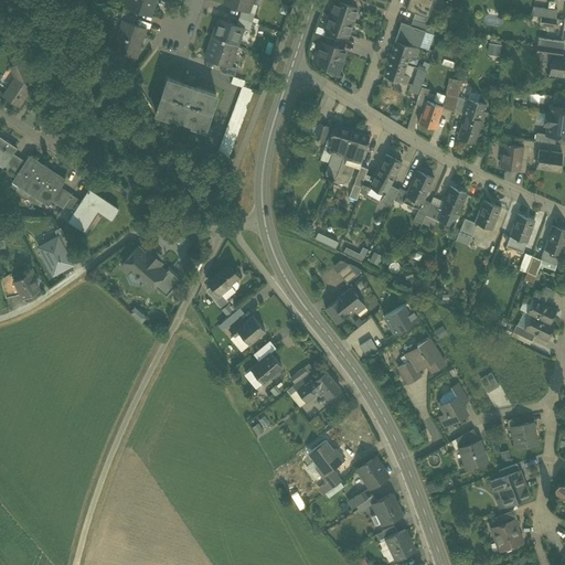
[(137,11),(150,16),(155,0),(128,0),(126,7),(137,11)]
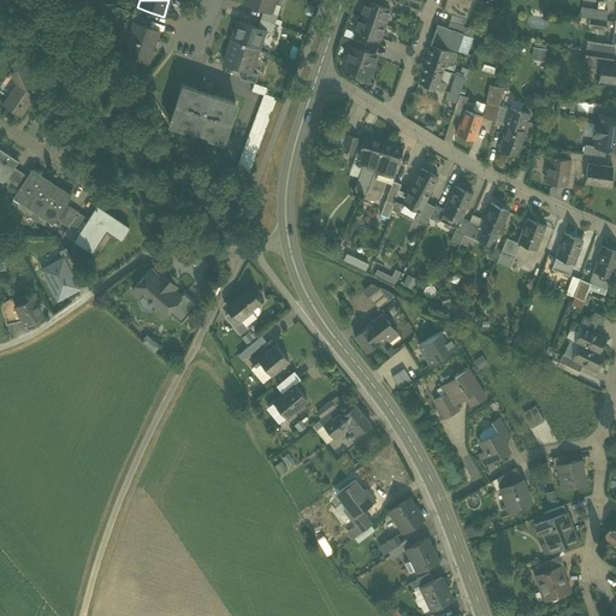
[(271,12),(274,0),(244,0),(244,4),(264,11),(271,13),(271,12)]
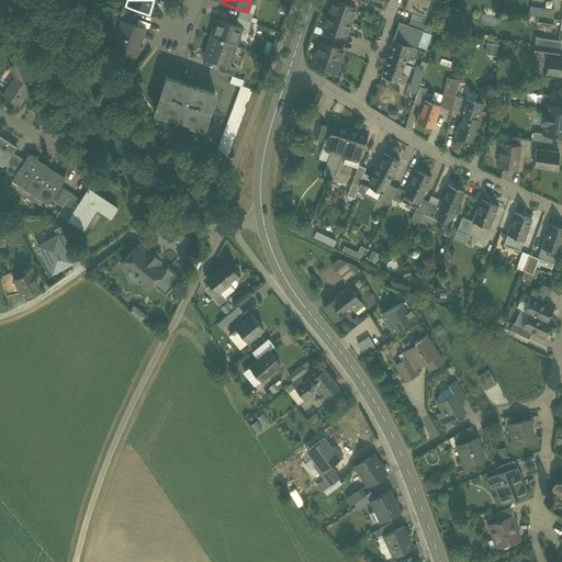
[(332,0),(328,14),(350,22),(355,10),(348,8),(348,4),(334,0),(332,0)]
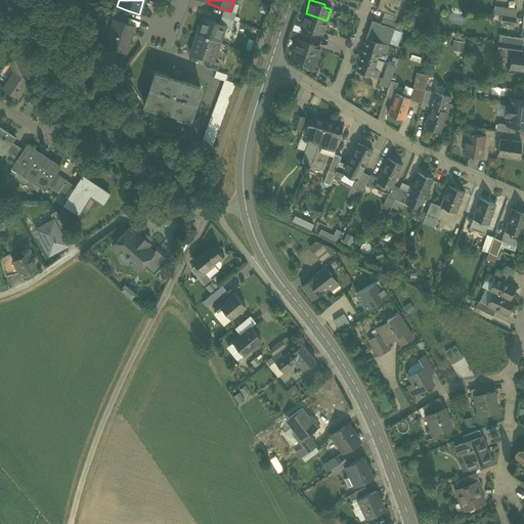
[(396,16),(401,0),(380,0),(377,9),(385,12),(396,16)]
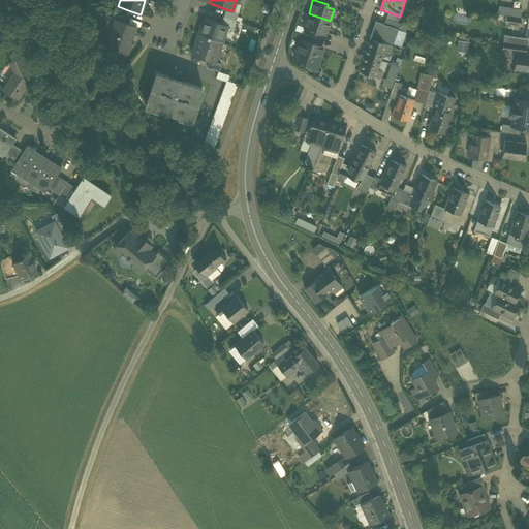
[(117,5),(115,12),(126,17),(128,10),(118,6),(117,5)]
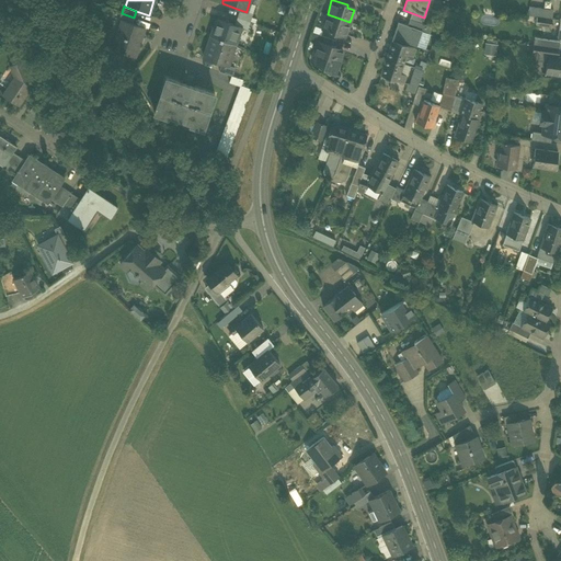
[(529,7),(528,15),(552,19),(553,10),(529,7)]
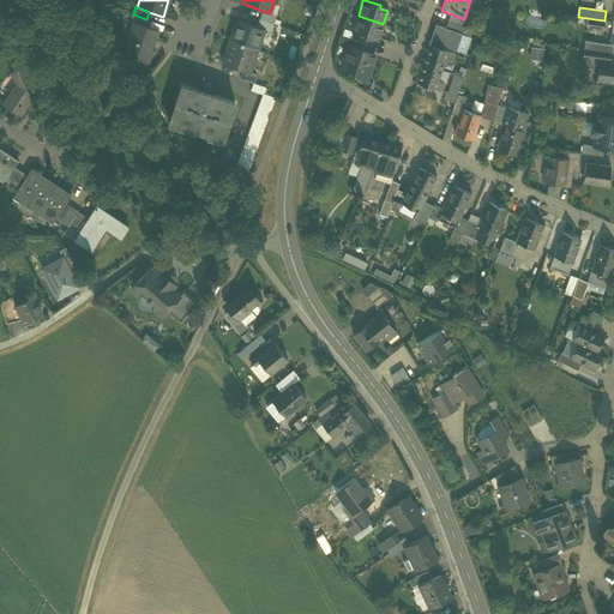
[(263,11),(260,19),(274,24),(276,14),(270,12),(270,13),(263,11)]
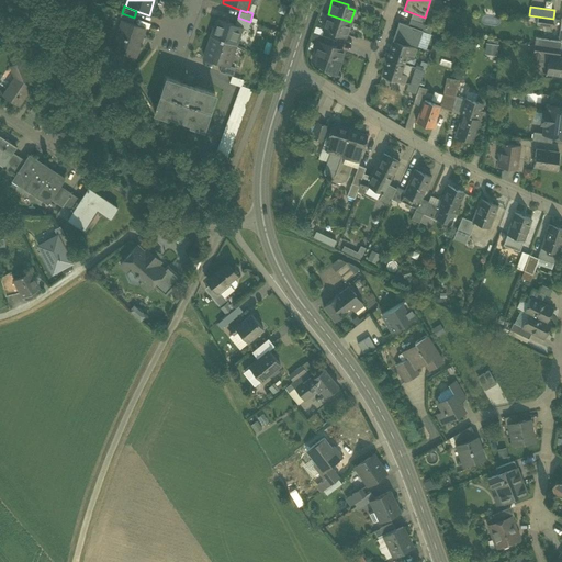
[(132,23),(134,18),(122,13),(120,20),(122,21),(122,20),(132,23)]
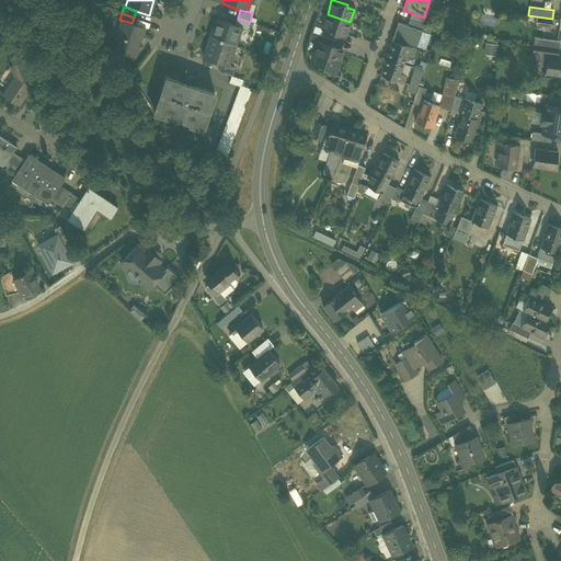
[(412,13),(410,20),(422,24),(424,18),(412,13)]
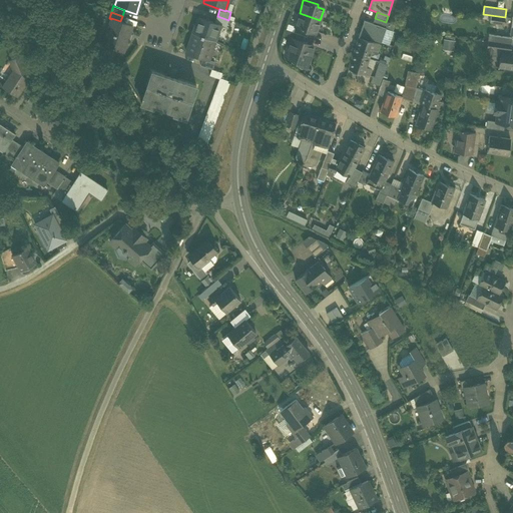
[(316,31),(320,20),(300,13),(295,26),(296,26),(309,31),(310,29),(316,31)]
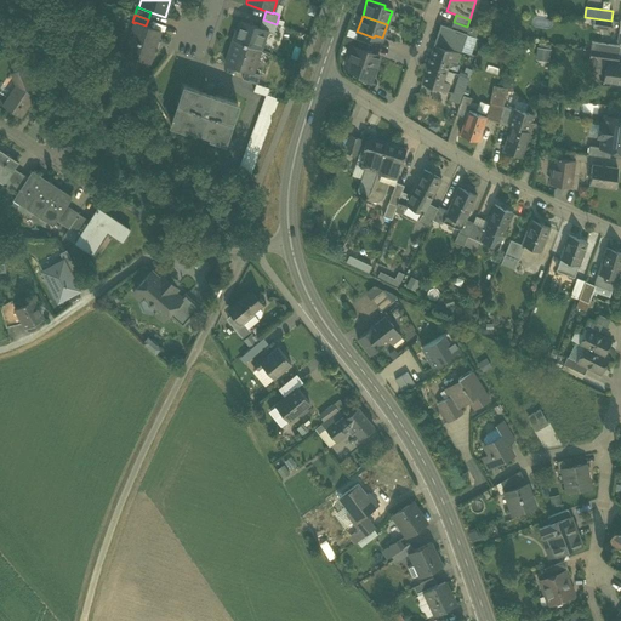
[(273,33),(277,24),(263,20),(260,28),(267,29),(267,30),(273,33)]
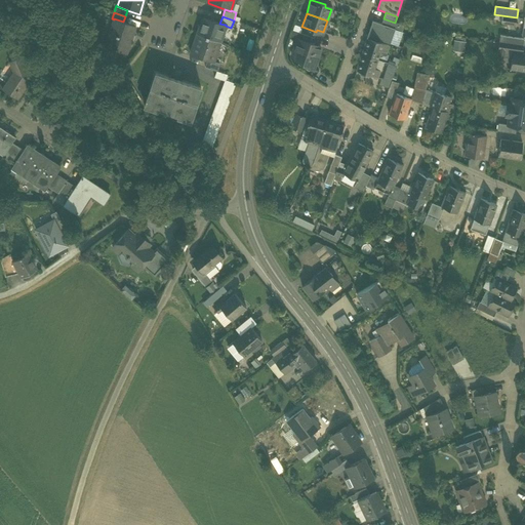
[(203,17),(197,34),(191,54),(205,59),(213,62),(219,42),(226,26),(226,25),(219,24),(203,17)]
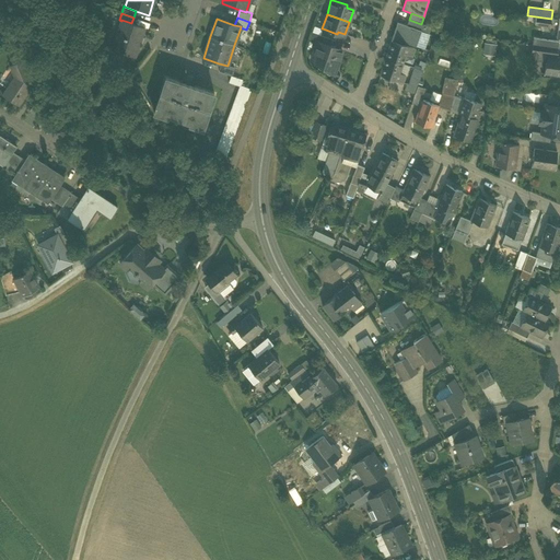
[(115,50),(135,57),(144,27),(131,23),(121,20),(121,21),(118,30),(121,31),(115,50)]
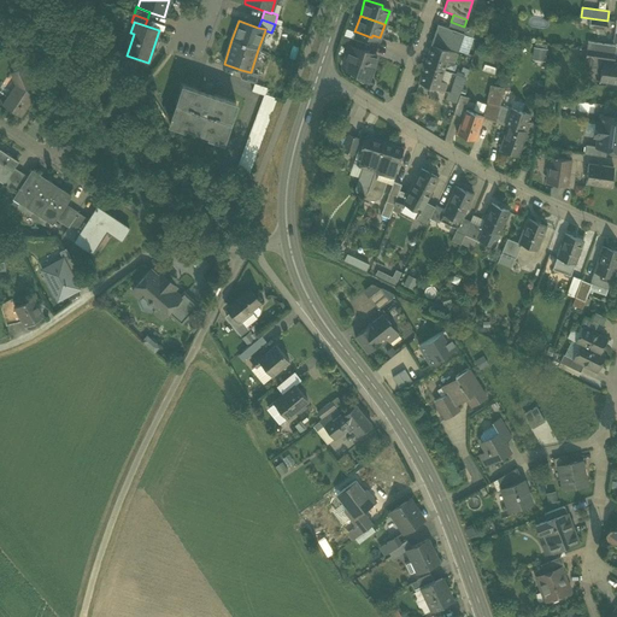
[(475,29),(464,27),(451,22),(448,28),(464,34),(464,35),(472,37),(475,29)]
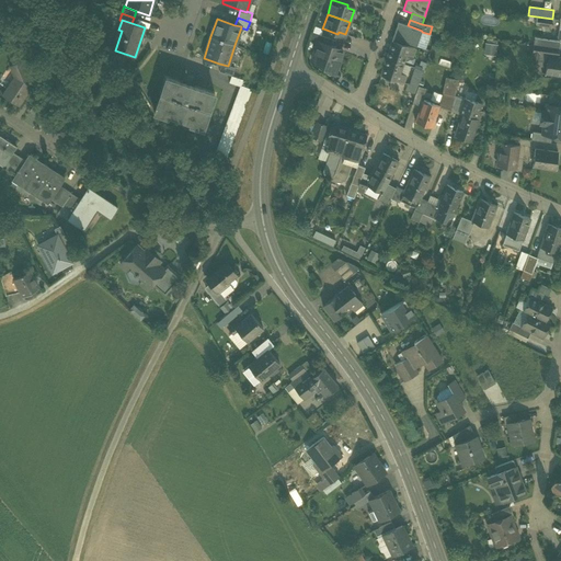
[(391,41),(392,41),(404,45),(404,42),(416,46),(422,32),(422,31),(408,25),(398,22),(391,41)]
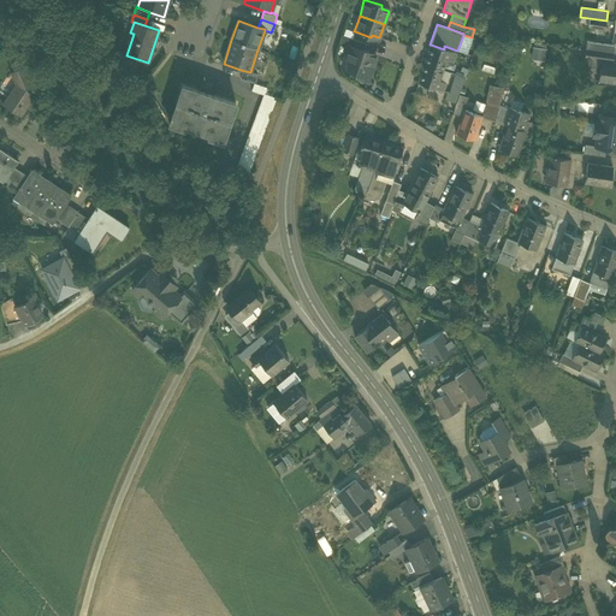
[(355,31),(353,39),(367,43),(368,45),(371,37),(355,31)]
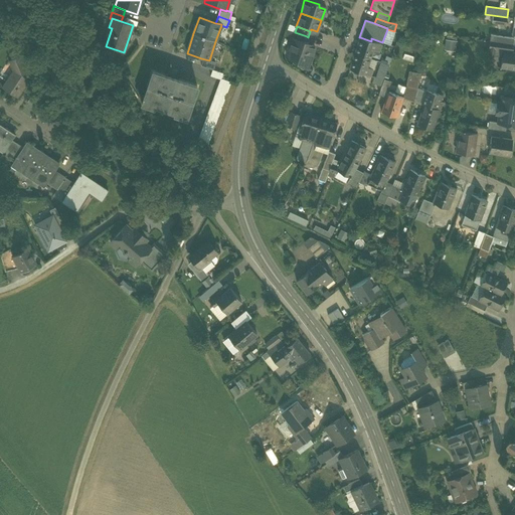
[(305,42),(307,36),(295,32),(293,38),(305,42)]
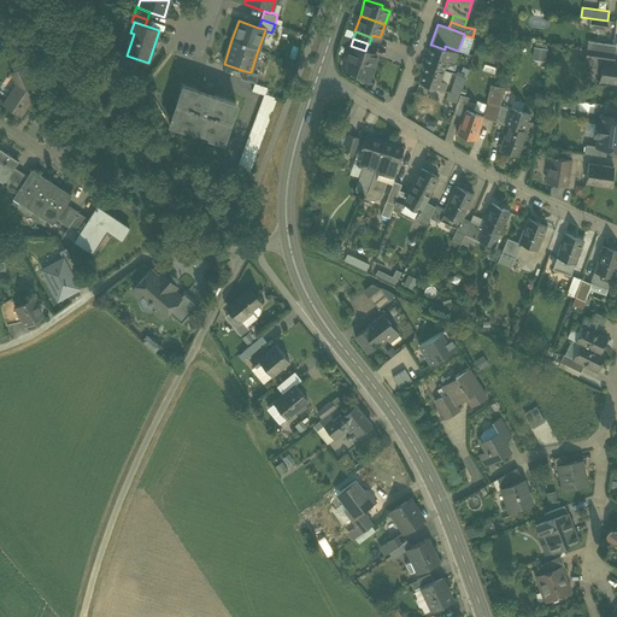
[(588,41),(587,51),(615,54),(616,46),(588,41)]
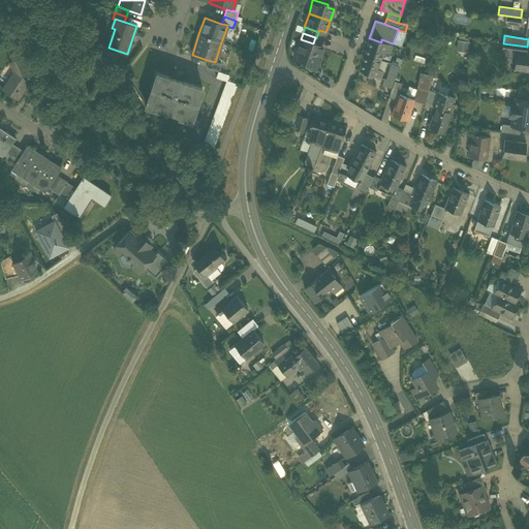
[(293,56),(315,70),(323,48),(318,47),(318,45),(313,43),(301,39),(300,38),(293,56)]
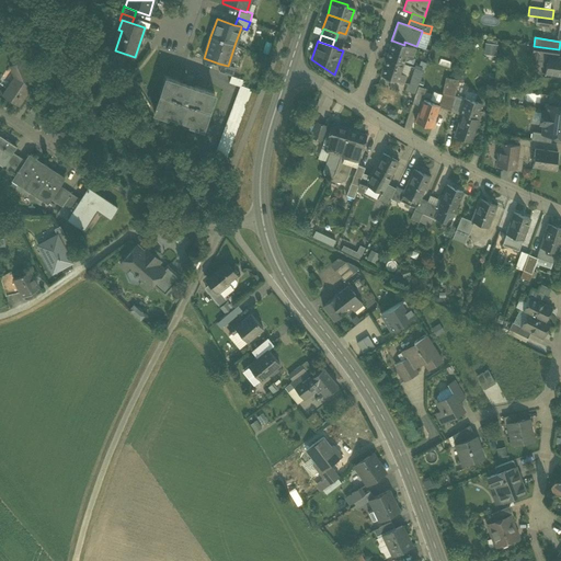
[(386,58),(403,64),(407,55),(413,57),(415,48),(404,45),(392,41),(386,58)]
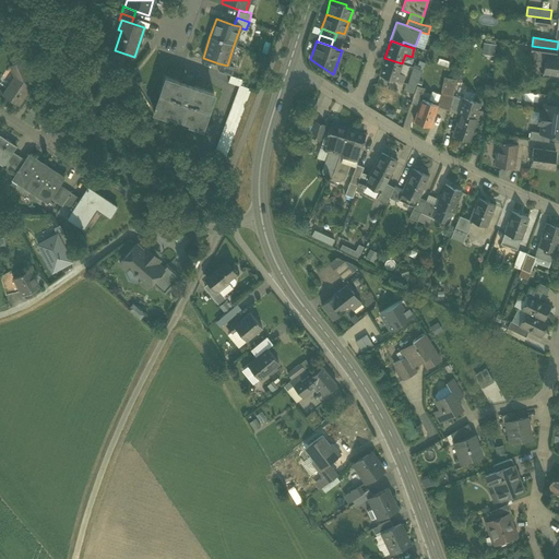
[(556,58),(557,49),(532,46),(530,55),(546,57),(546,56),(556,58)]
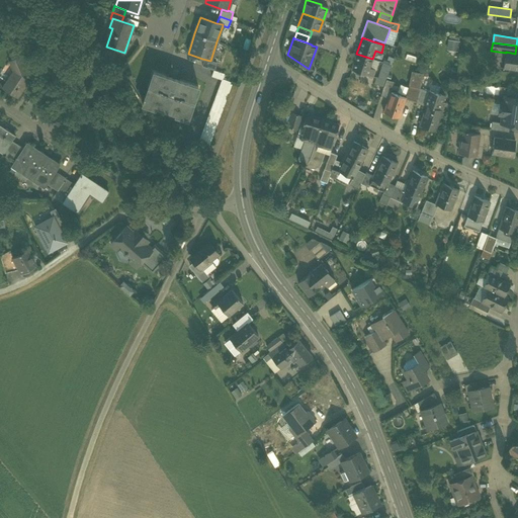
[(504,69),(517,70),(517,54),(515,54),(506,52),(506,53),(505,58),(504,69)]
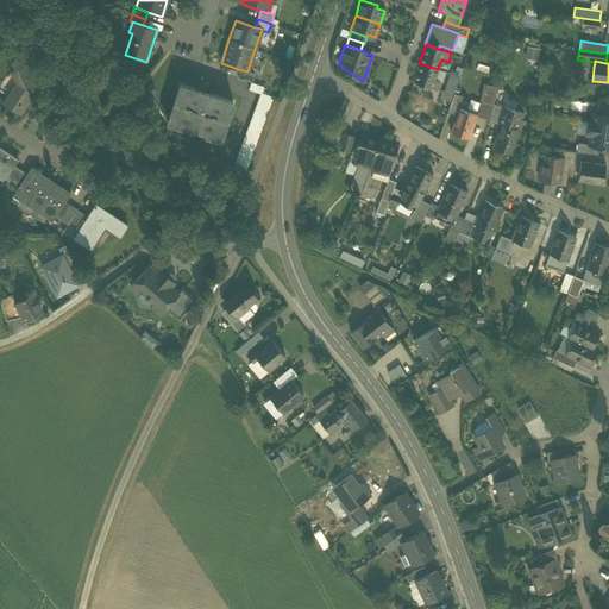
[(434,80),(438,69),(419,63),(413,81),(438,90),(440,82),(434,80)]
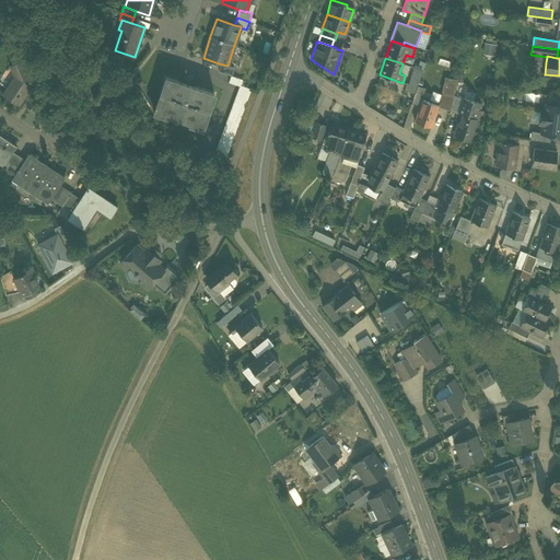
[(2,95),(19,105),(32,84),(22,60),(10,65),(14,76),(2,95)]
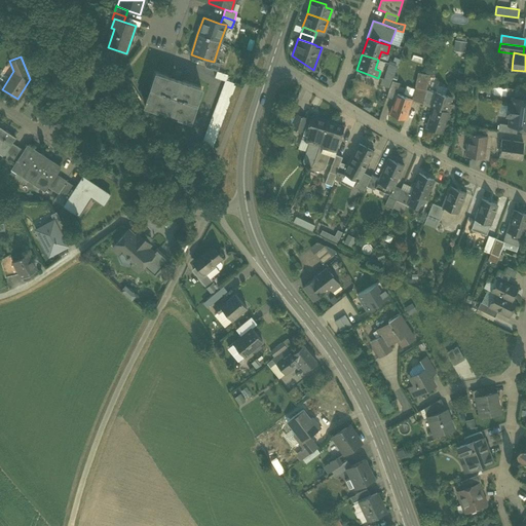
[(203,67),(217,71),(218,71),(220,65),(214,62),(205,60),(203,67)]
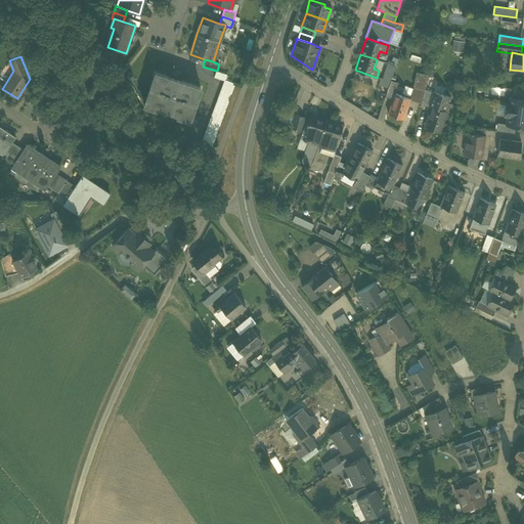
[(386,70),(393,73),(396,67),(388,63),(386,70)]
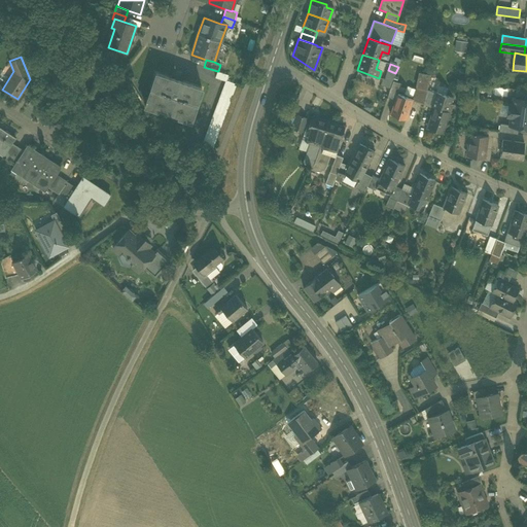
[(230,75),(218,71),(217,71),(214,78),(223,81),(227,82),(230,75)]
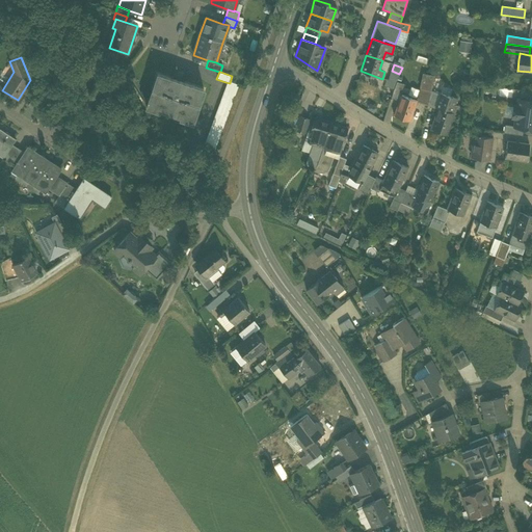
[(147,105),(193,121),(204,89),(157,74),(147,105)]
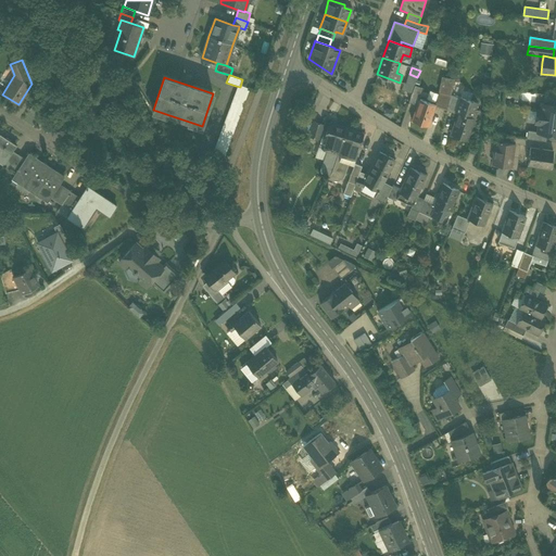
[(451,92),(454,80),(451,79),(443,78),(440,91),(451,95),(451,92)]
